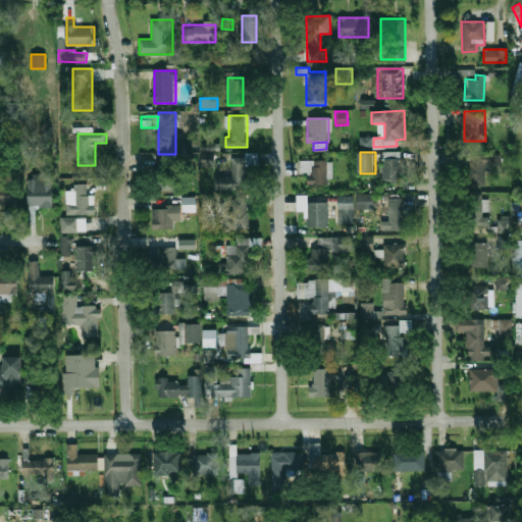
[(249,166),(258,165),(257,153),(231,154),(232,176),(215,177),(216,190),(250,188),(249,166)]
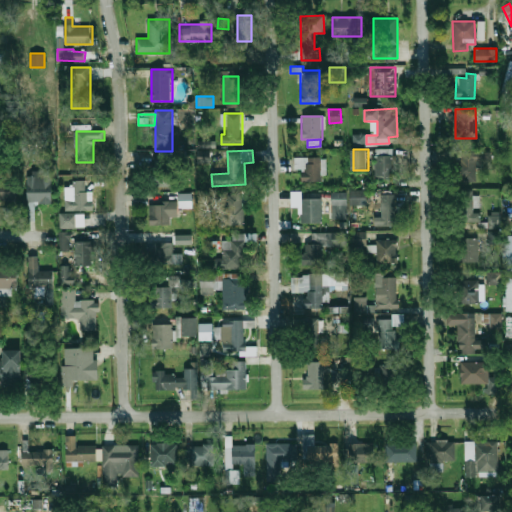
[(396,150),(376,150),(376,179),(396,179),(396,150)]
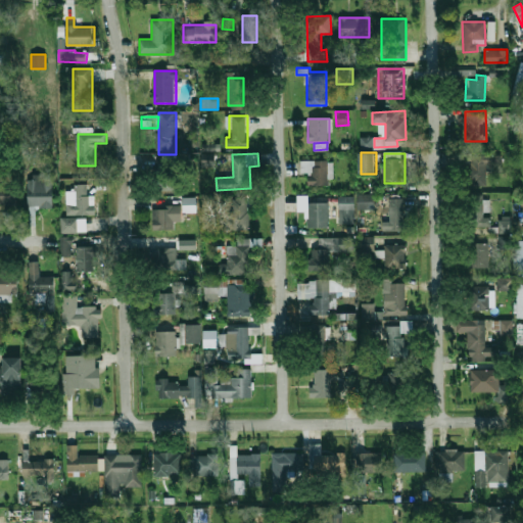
[(486,171),(492,171),(493,164),(502,164),(502,153),(470,153),(470,184),(485,185),(486,171)]
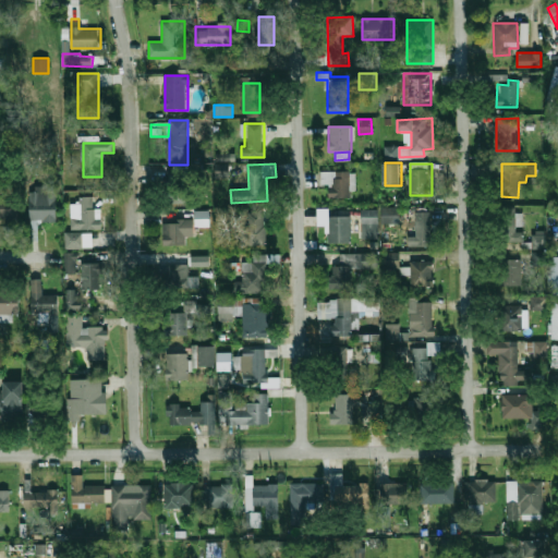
[(230,178),(230,165),(215,165),(215,178),(230,178)]
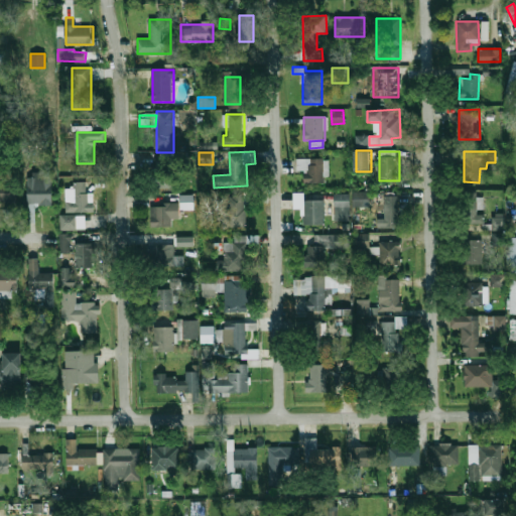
[(305,182),(326,182),(326,157),(297,157),(297,171),(305,171),(305,182)]
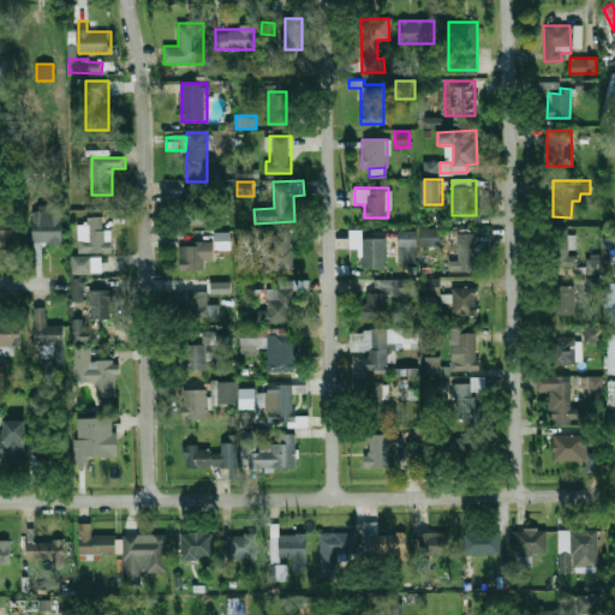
[(181,202),(181,225),(207,225),(207,202),(181,202)]
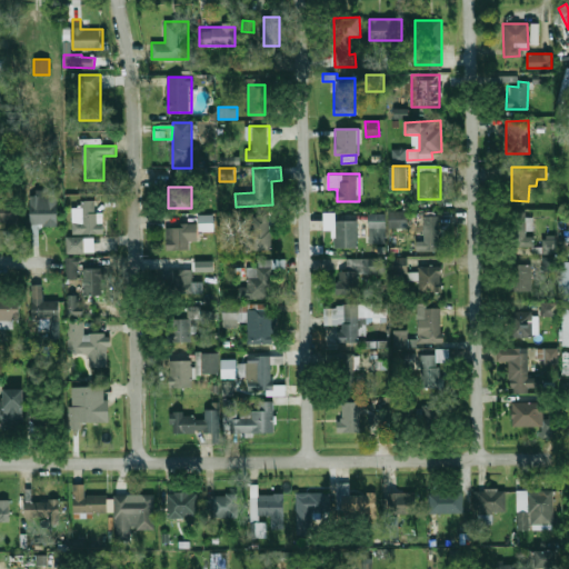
[(32,226),(60,226),(60,189),(32,189),(32,226)]
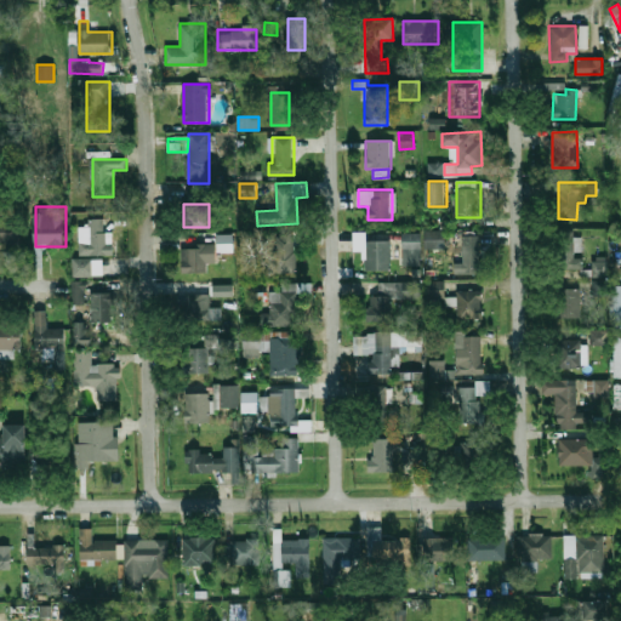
[(113,255),(113,232),(106,232),(106,218),(89,218),(89,227),(79,227),(79,255),(113,255)]
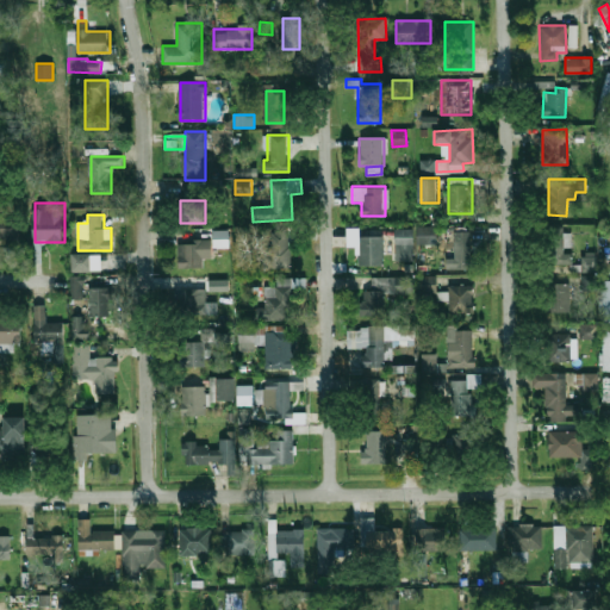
[(22,219),(0,219),(0,241),(22,241),(22,219)]
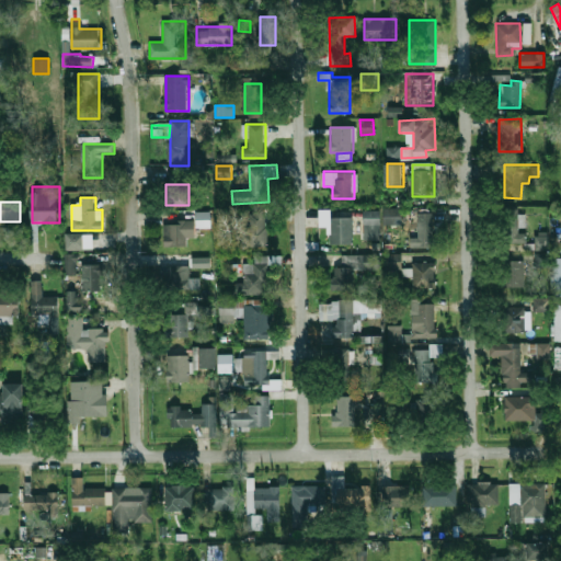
[(399,207),(382,208),(384,225),(400,225),(399,207)]
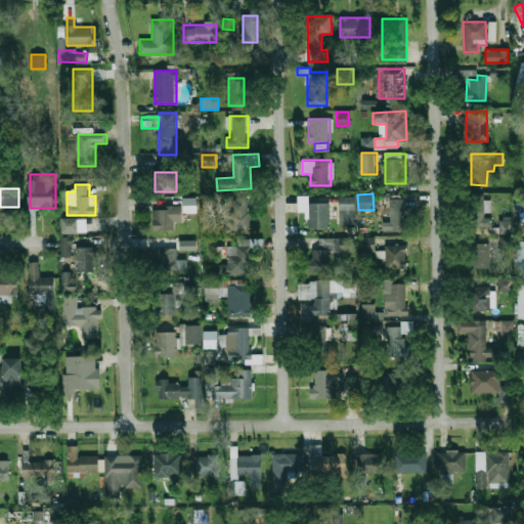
[(340,224),(355,224),(355,195),(340,195),(340,224)]
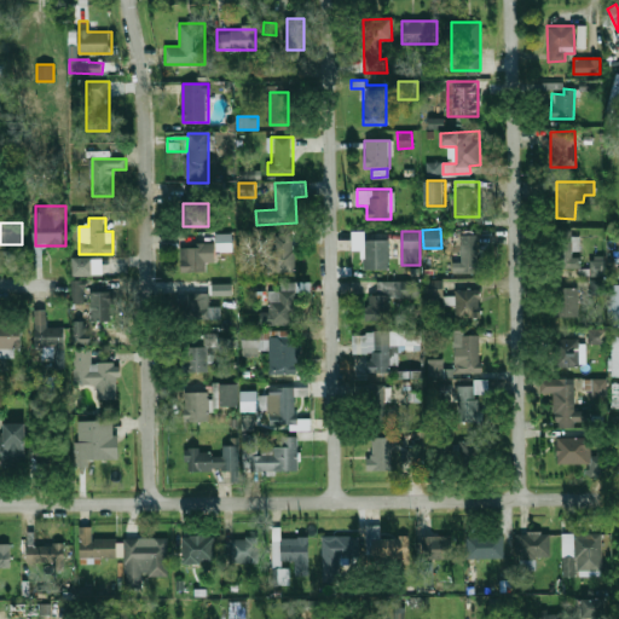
[(295,272),(295,232),(268,232),(268,272),(295,272)]
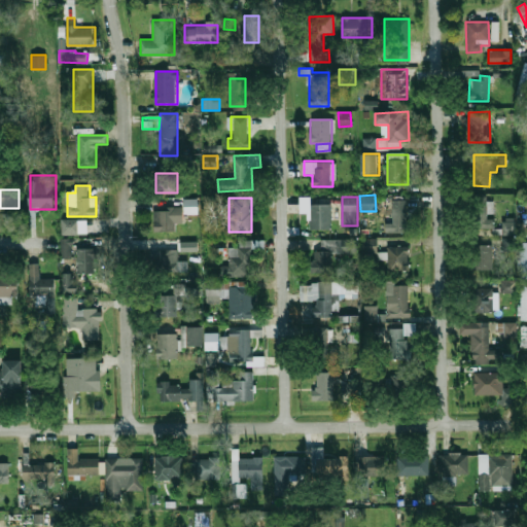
[(493,198),(475,199),(476,229),(493,227),(492,215),(494,215),(493,198)]
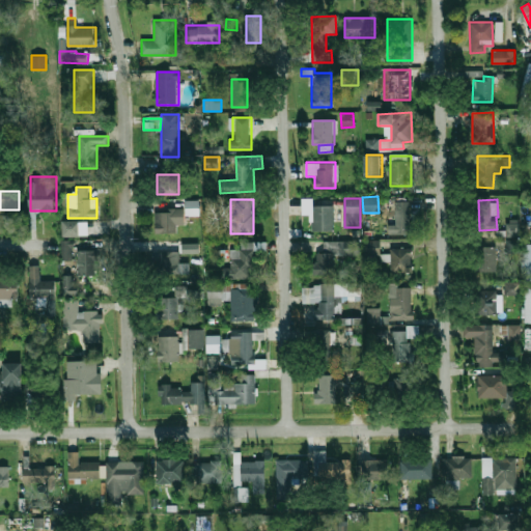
[(187,216),(200,216),(200,200),(187,200),(187,216)]
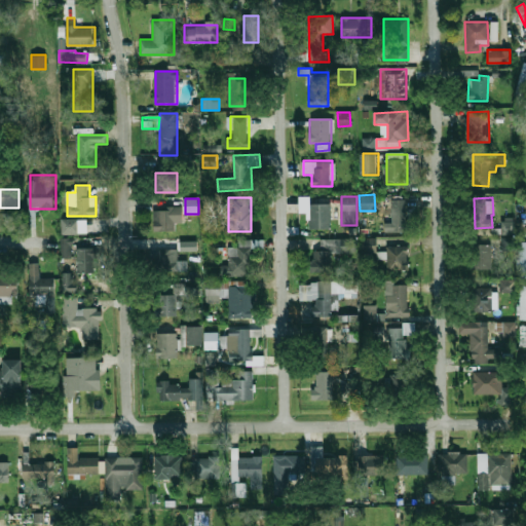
[(406,199),(390,199),(390,230),(406,230),(406,199)]
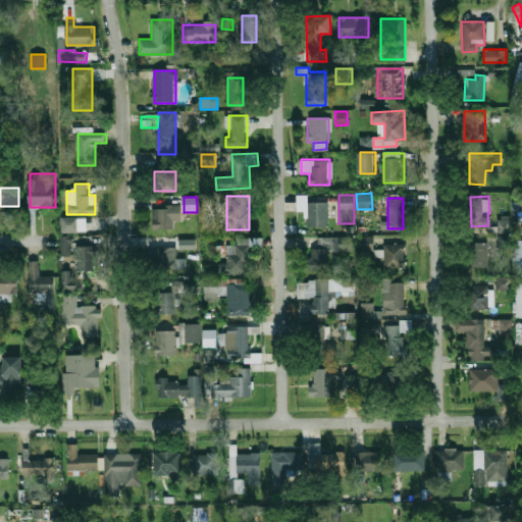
[(328,201),(307,201),(307,226),(328,226),(328,201)]
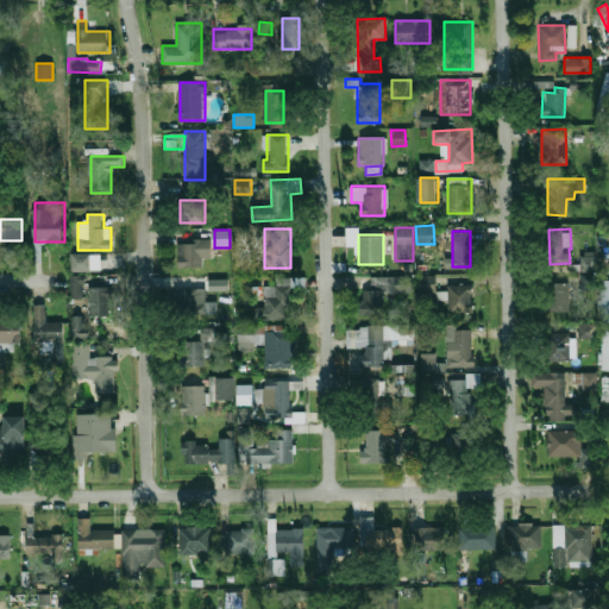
[(202,242),(179,242),(179,268),(202,268),(202,242)]
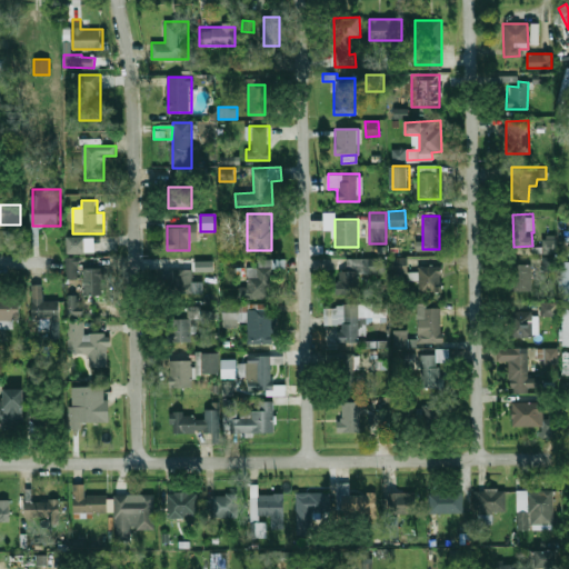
[(542,253),(553,253),(552,235),(542,235),(542,253)]
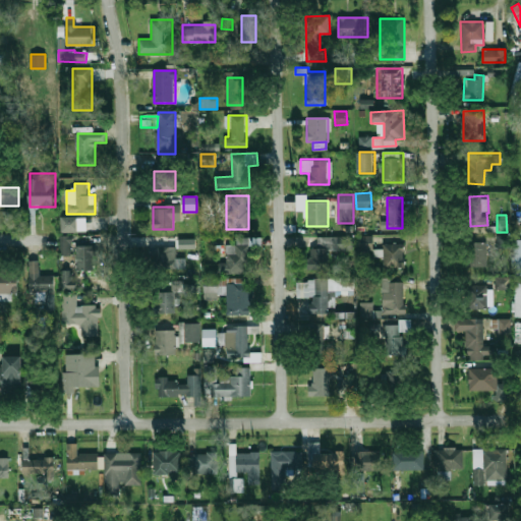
[(78,217),(61,217),(61,232),(78,232),(78,217)]
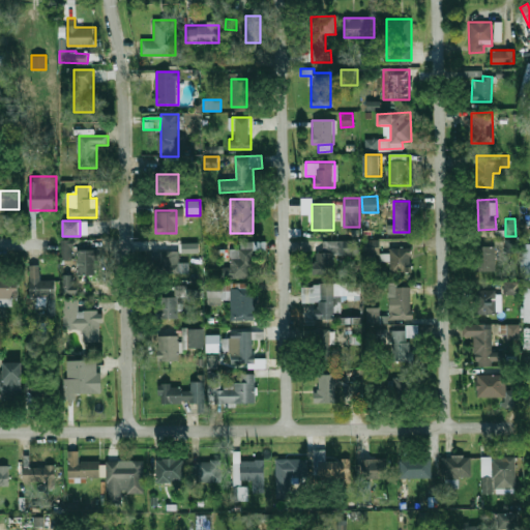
[(517,237),(505,237),(504,252),(516,252),(517,237)]
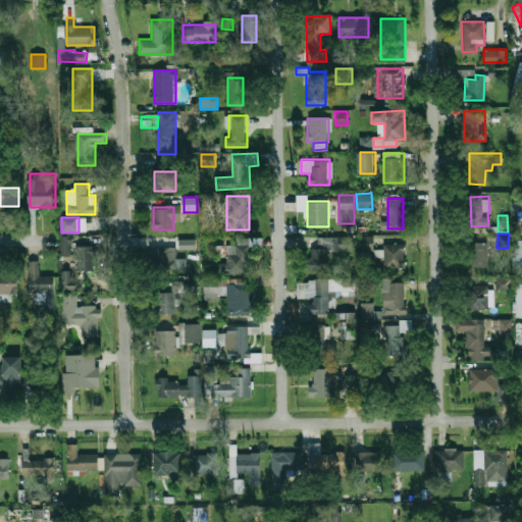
[(71,255),(72,237),(60,236),(59,255),(71,255)]
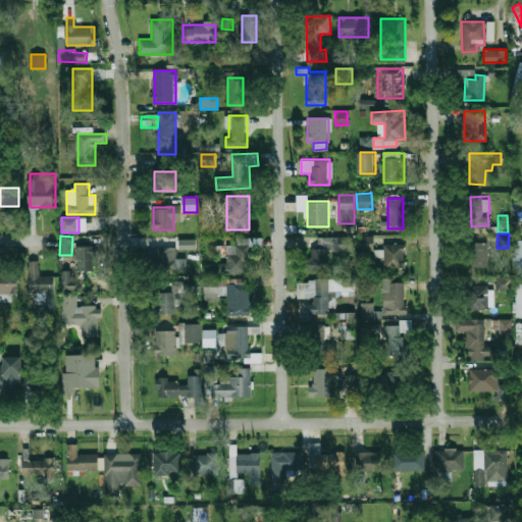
[(359,251),(374,251),(374,236),(359,236),(359,251)]
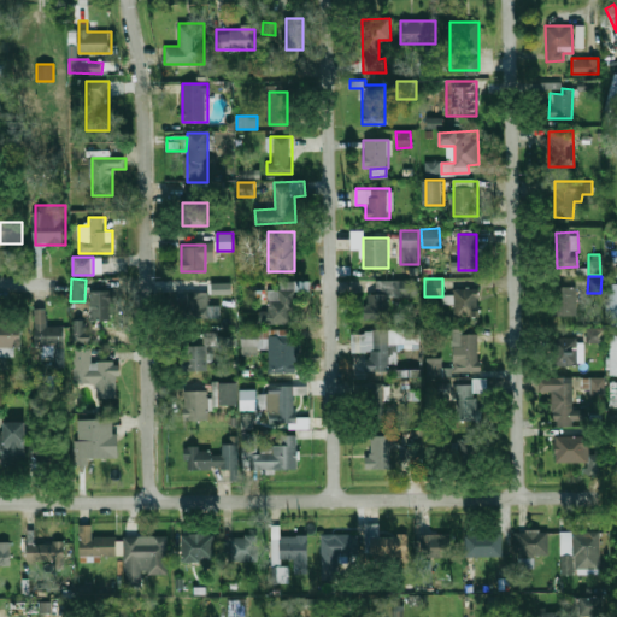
[(371,280),(371,317),(388,317),(388,297),(418,297),(418,280),(371,280)]
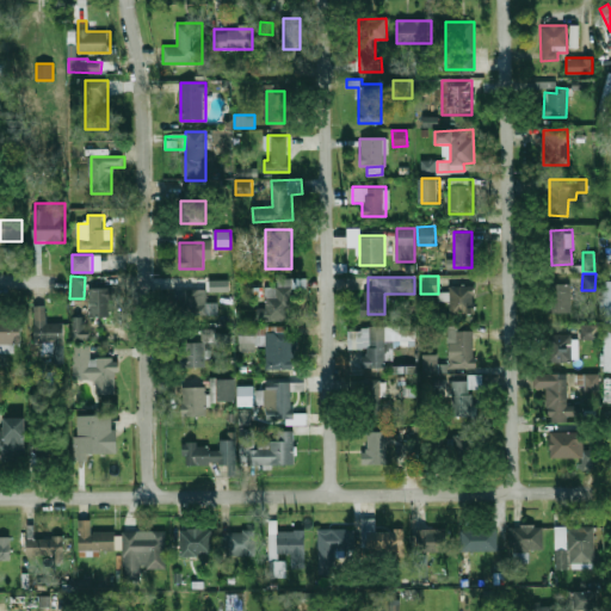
[(294,321),(294,282),(278,282),(278,287),(265,287),(265,306),(257,306),(257,320),(294,321)]
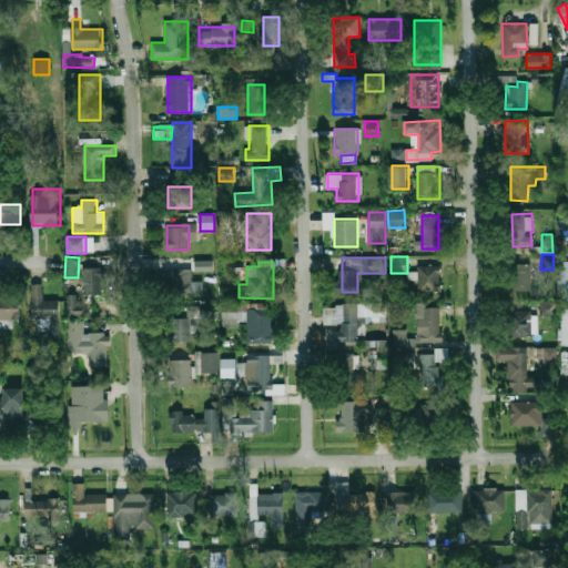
[(529,291),(530,264),(509,263),(508,290),(529,291)]
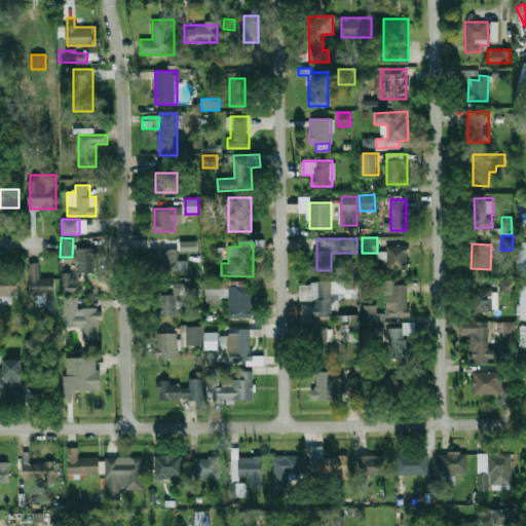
[(388,247),(388,270),(409,270),(409,247),(388,247)]
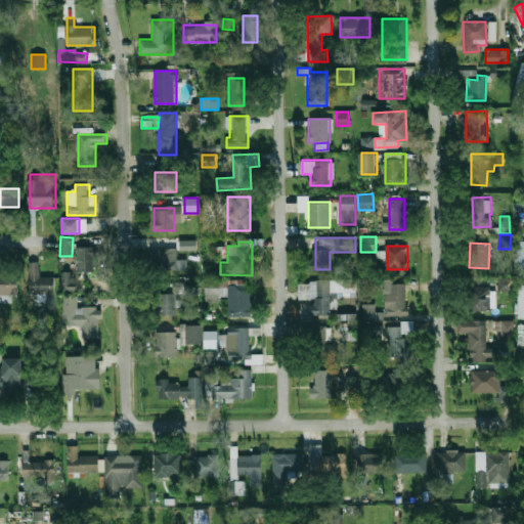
[(95,272),(95,247),(77,247),(77,272),(95,272)]
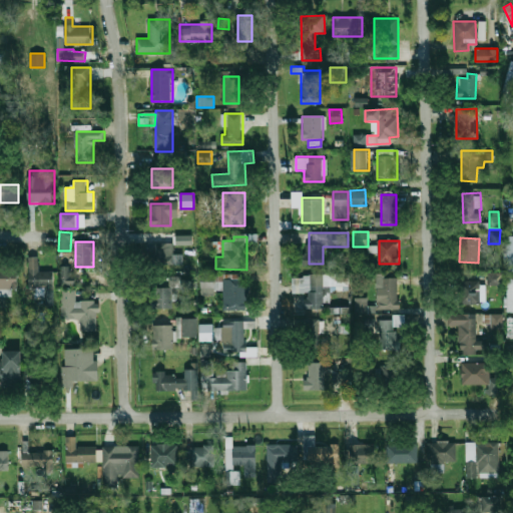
[(153,242),(153,267),(173,267),(173,242),(153,242)]
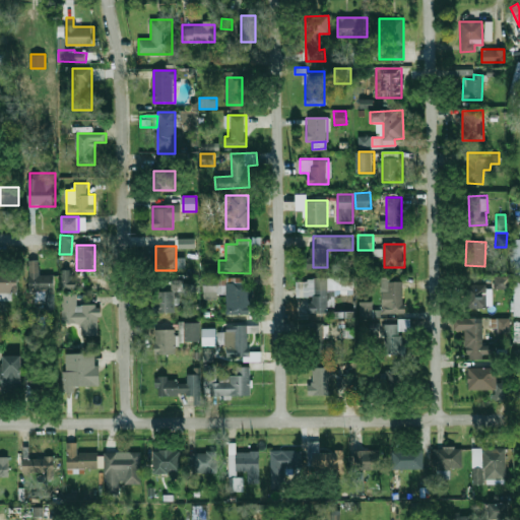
[(29,261),(29,294),(55,294),(55,275),(40,275),(40,261),(29,261)]
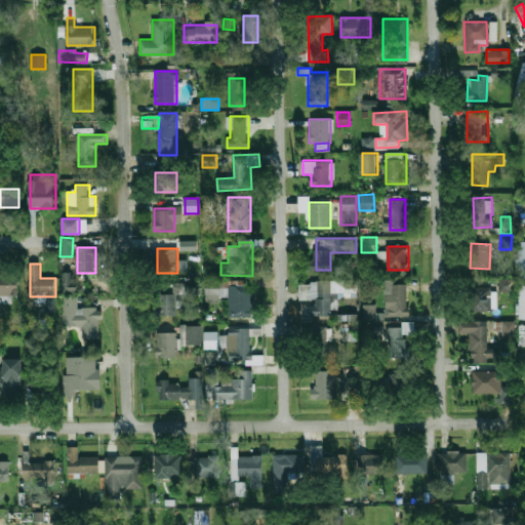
[(66,292),(77,289),(73,272),(62,274),(66,292)]
